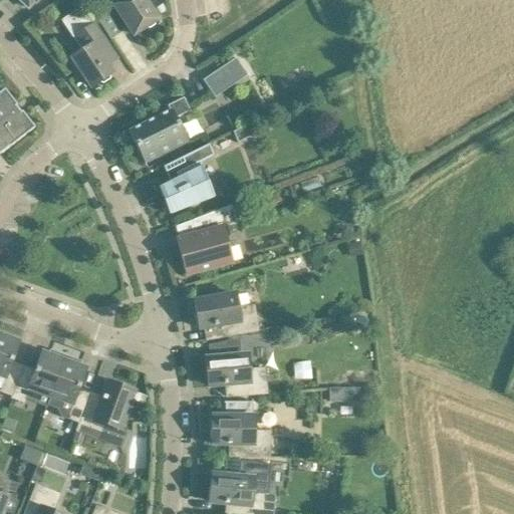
[(18,0),(28,9),(29,8),(29,7),(34,2),(36,3),(38,0),(18,0)]
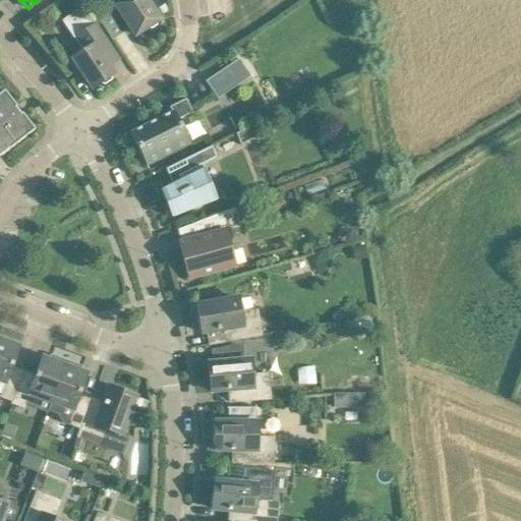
[(127,24),(135,36),(147,29),(151,30),(157,26),(157,22),(159,20),(150,6),(157,1),(157,0),(97,0),(96,1),(100,22),(112,41),(124,33),(121,29),(127,24)]
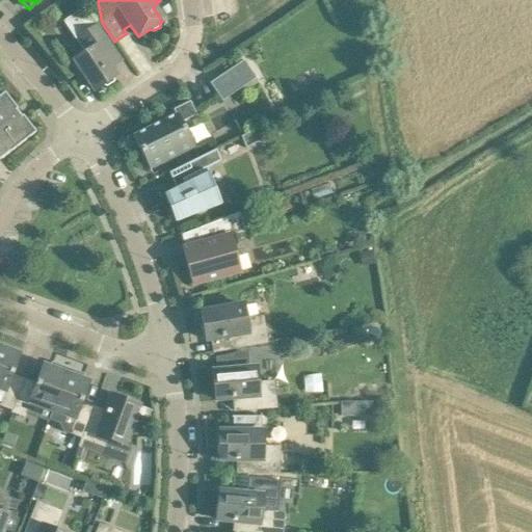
[(80,78),(84,76),(95,91),(103,86),(106,87),(113,82),(113,78),(115,77),(110,69),(121,61),(85,9),(67,22),(86,52),(74,60),(75,61),(71,64),(80,78)]
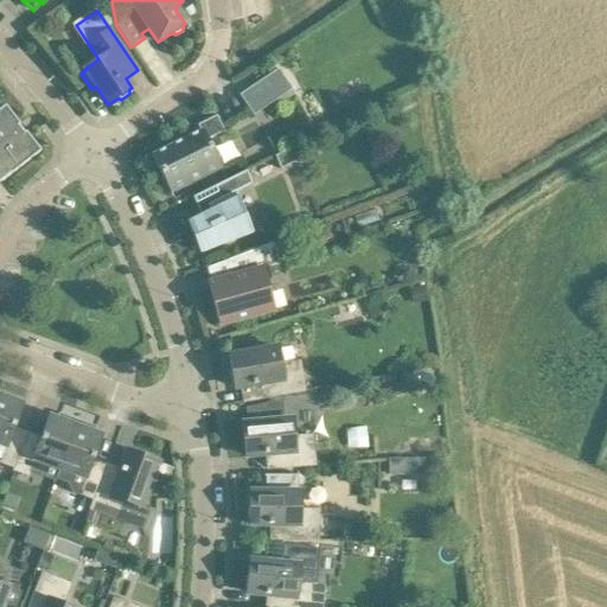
[(238,96),(249,112),(288,85),(278,69),(238,96)]
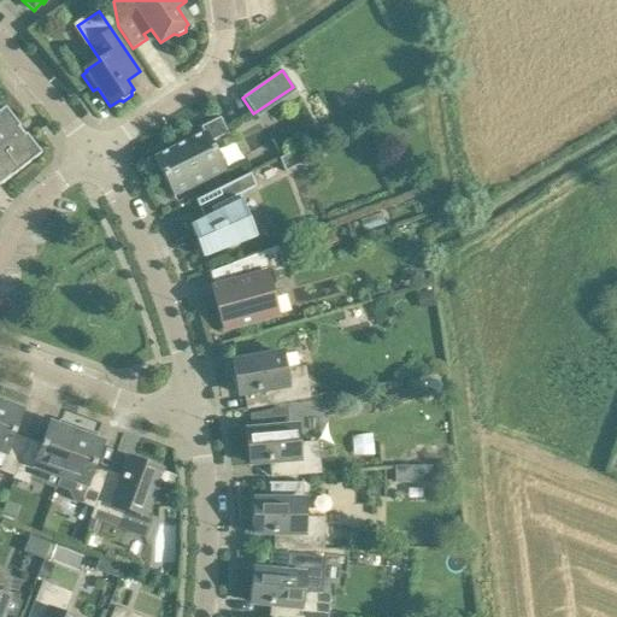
[(0,186),(3,184),(40,156),(25,135),(24,136),(18,129),(19,128),(4,109),(0,111),(0,186)]
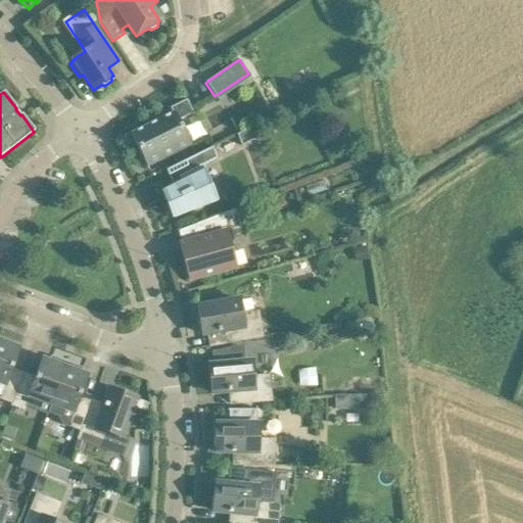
[(193,113),(192,111),(186,100),(170,108),(173,113),(131,134),(147,168),(191,145),(179,121),(193,113)]
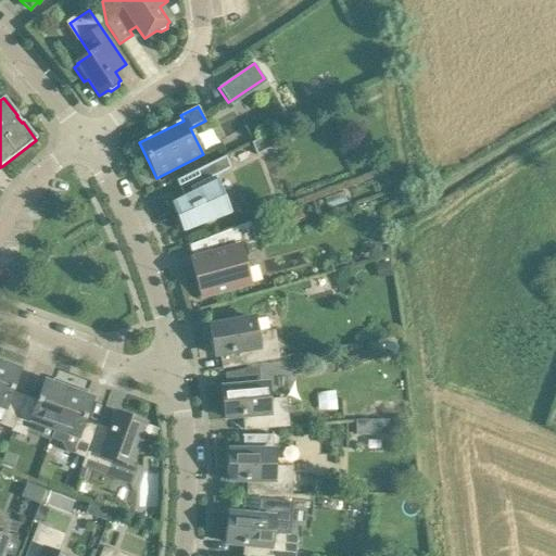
[(252,143),(257,155),(274,147),(267,136),(252,143)]
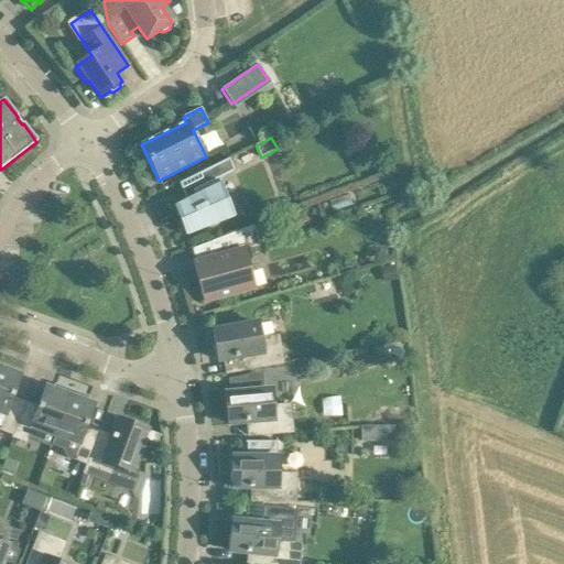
[(185,201),(174,206),(185,236),(235,217),(219,179),(234,171),(229,159),(180,184),(185,201)]
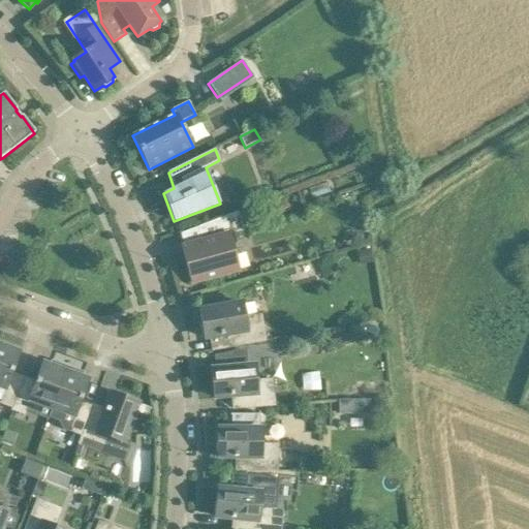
[(230,253),(236,242),(234,234),(244,231),(238,212),(197,227),(201,242),(182,247),(191,283),(239,271),(235,255),(230,253)]
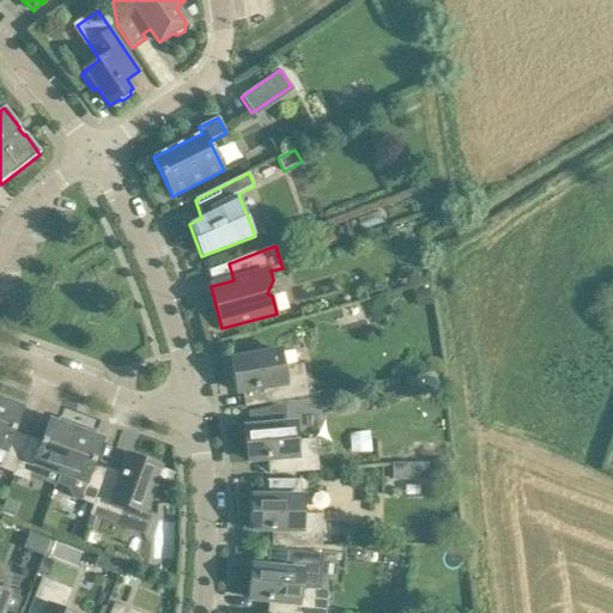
[(280,352),(231,360),(237,392),(265,387),(267,402),(308,395),(302,365),(284,369),(280,352)]
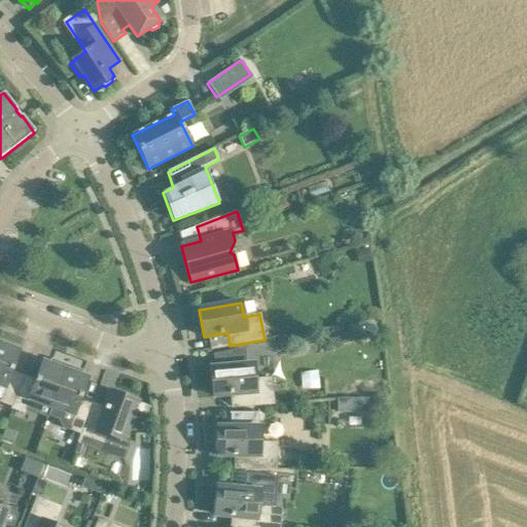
[(0,401),(12,407),(16,396),(21,385),(22,383),(9,378),(19,352),(12,349),(12,348),(0,343),(0,401)]
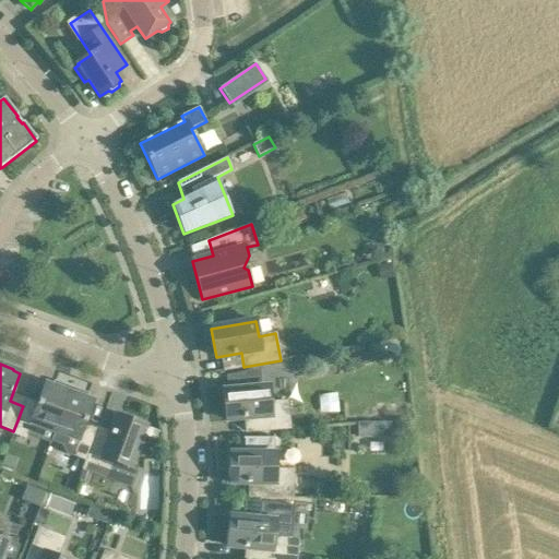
[(32,423),(55,431),(59,420),(71,388),(54,381),(51,388),(45,384),(35,413),(22,408),(18,420),(13,431),(12,433),(25,439),(32,423)]
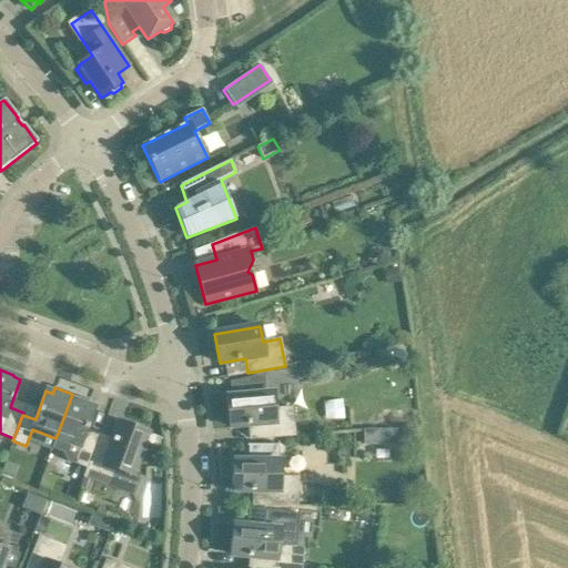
[(295,436),(294,427),(292,407),(275,409),(273,393),(226,397),(230,427),(255,425),(256,439),(295,436)]
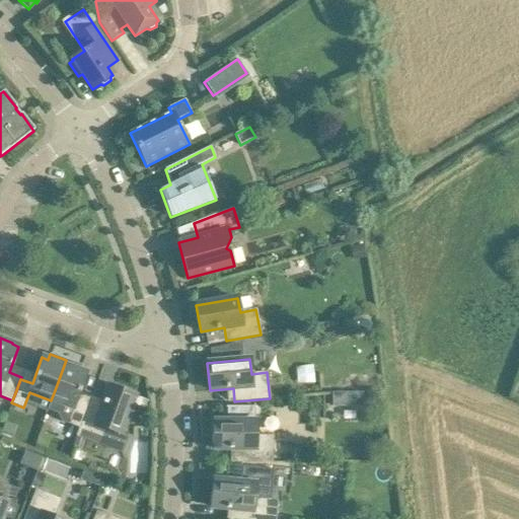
[(55,390),(51,400),(48,411),(59,415),(62,421),(80,428),(81,424),(88,403),(77,399),(86,373),(80,371),(82,365),(66,360),(55,390)]
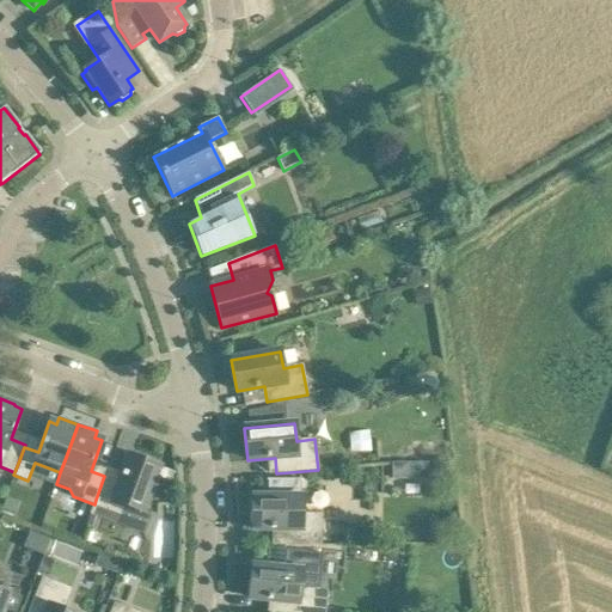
[(175,472),(158,466),(159,465),(129,454),(120,481),(104,476),(96,500),(95,505),(91,514),(145,534),(151,516),(141,513),(154,477),(171,483),(175,472)]
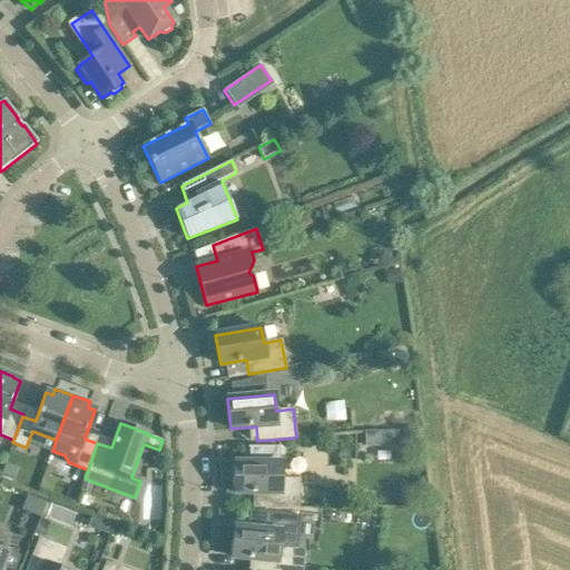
[(402,431),(370,432),(370,446),(402,445),(402,431)]
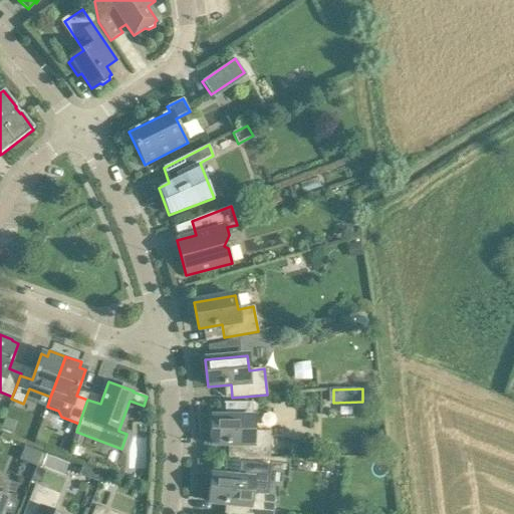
[(226,418),(211,418),(211,444),(235,445),(235,458),(269,458),(269,432),(254,432),(254,418),(251,418),(251,404),(254,404),(254,403),(224,403),(224,404),(226,404),(226,418)]
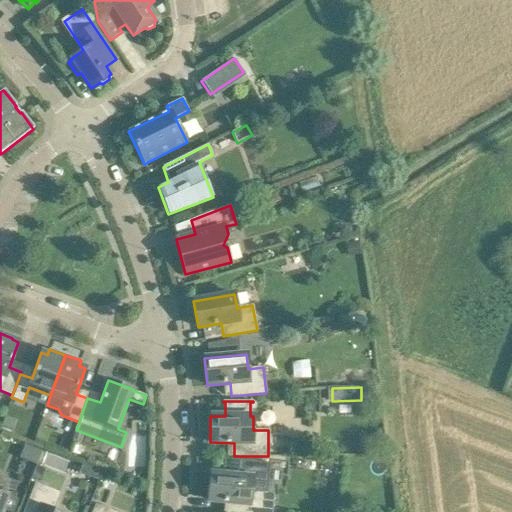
[(231,502),(230,511),(271,511),(272,505),(266,504),(269,463),(239,460),(238,476),(210,474),(208,500),(231,502)]
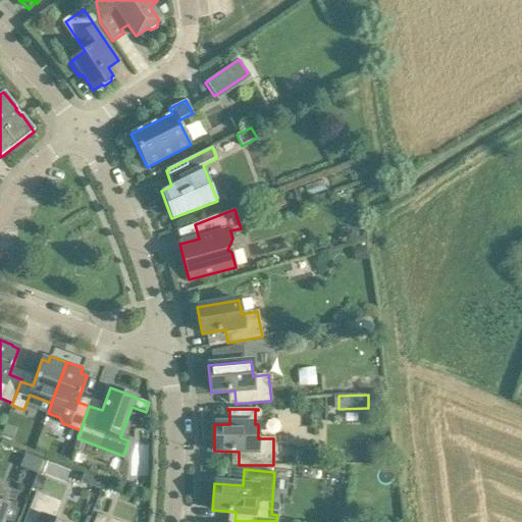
[(37,476),(32,488),(41,492),(46,480),(37,476)]
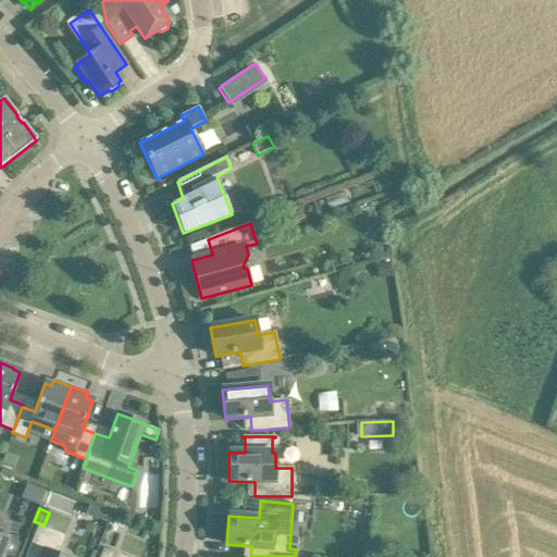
[(38,527),(26,556),(62,556),(57,555),(64,536),(38,527)]
